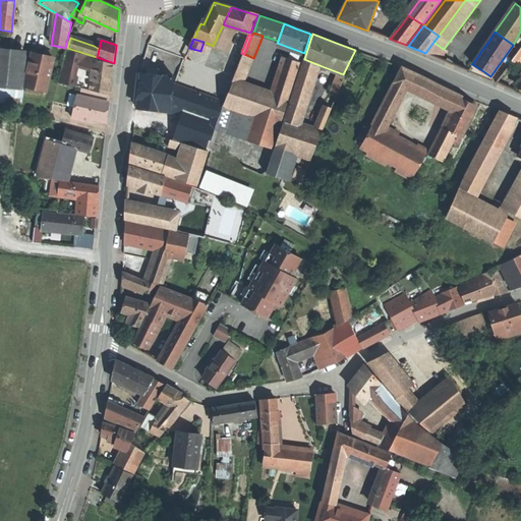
[(433,42),(425,53),(437,57),(442,48),(433,42)]
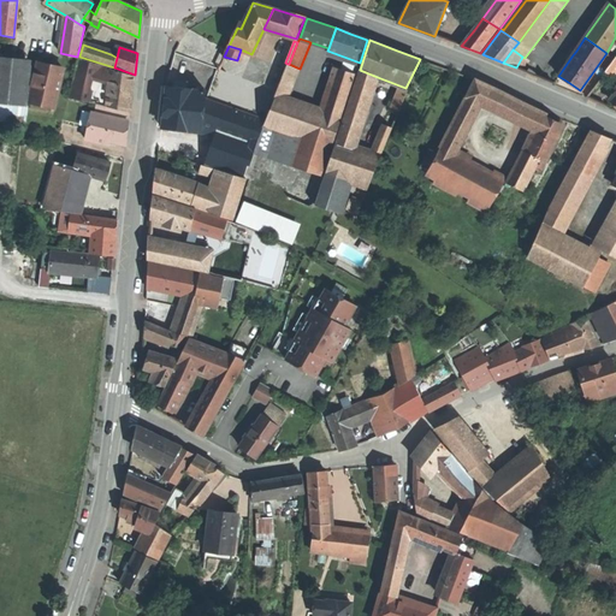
[(176,52),(166,82),(209,98),(209,96),(265,117),(276,89),(176,52)]
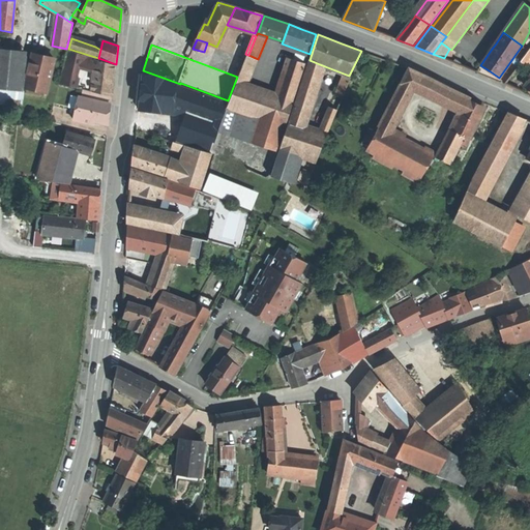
[(26,52),(0,49),(0,104),(21,106),(26,52)]
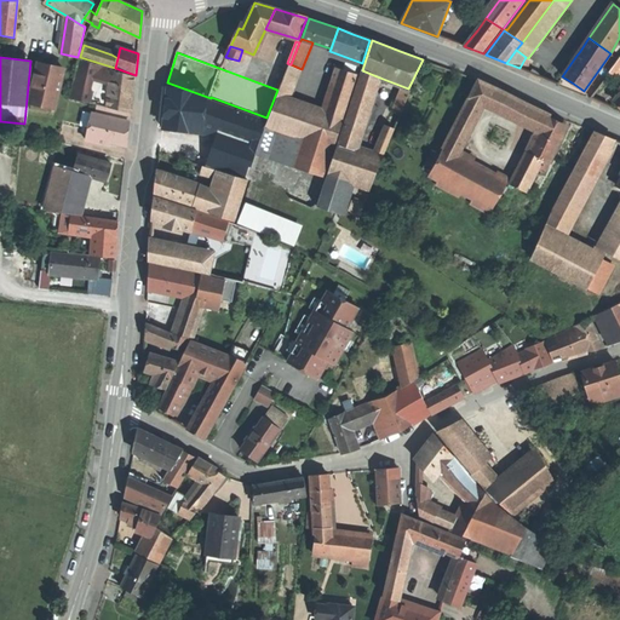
[(528,58),(526,57),(520,68),(528,72),(533,62),(528,58)]
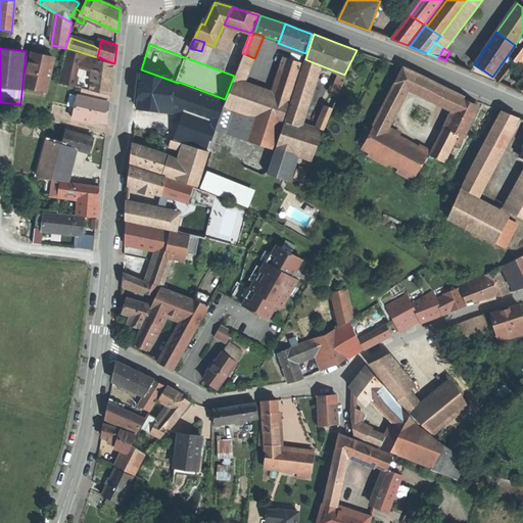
[(522,61),(522,48),(514,60),(519,65),(522,61)]
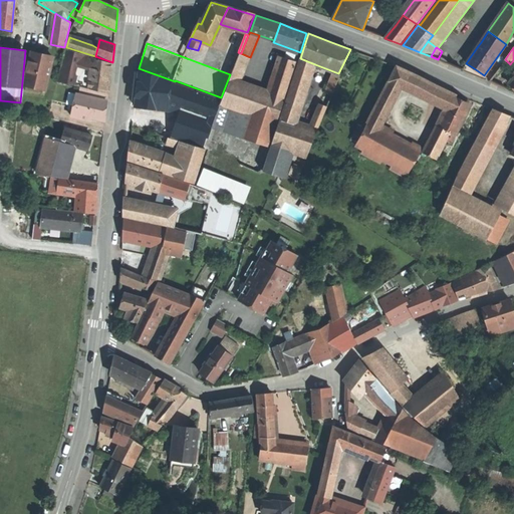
[(83,54),(66,48),(58,81),(75,85),(77,79),(80,65),(83,54)]
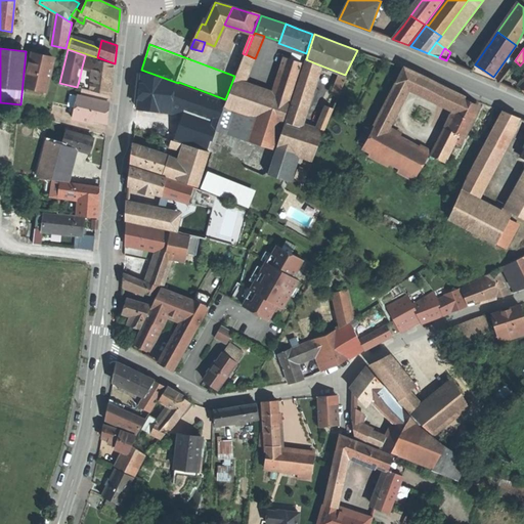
[(306,53),(298,50),(294,60),(287,58),(282,71),(299,76),(303,63),(306,53)]
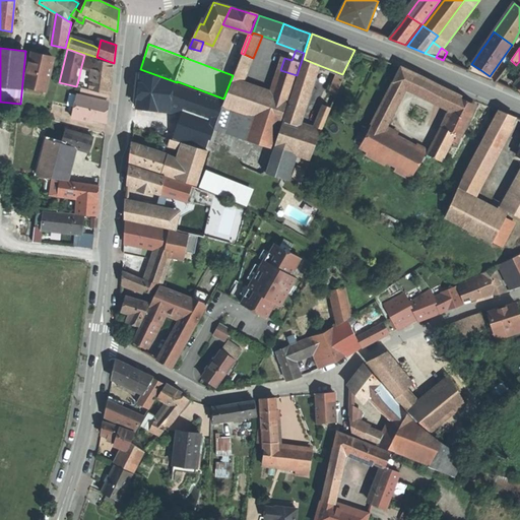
[(44,56),(31,54),(26,78),(38,80),(37,84),(48,86),(54,59),(44,56)]
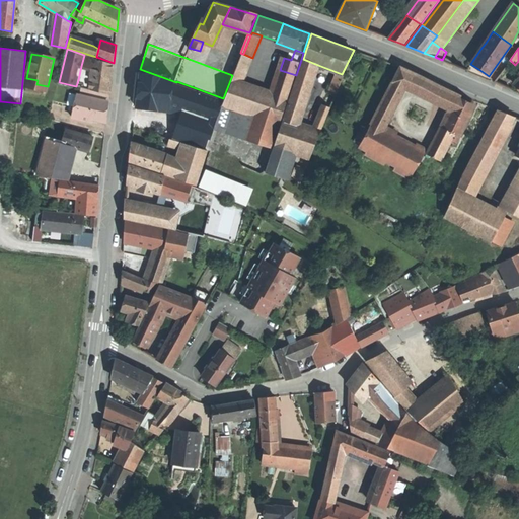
[(243,54),(242,54),(231,80),(232,80),(241,84),(243,79),(252,58),(243,54)]
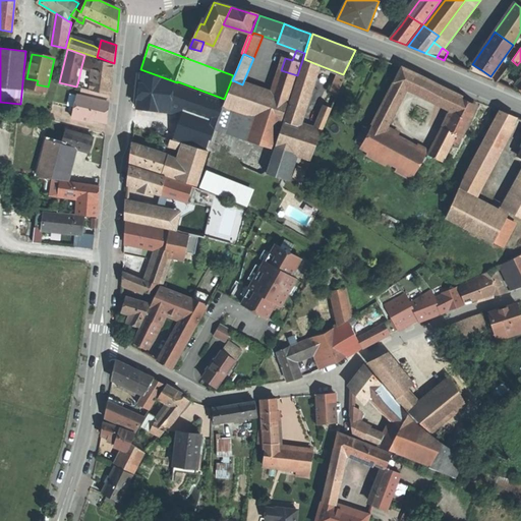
[(94,58),(84,55),(81,66),(93,69),(94,58)]
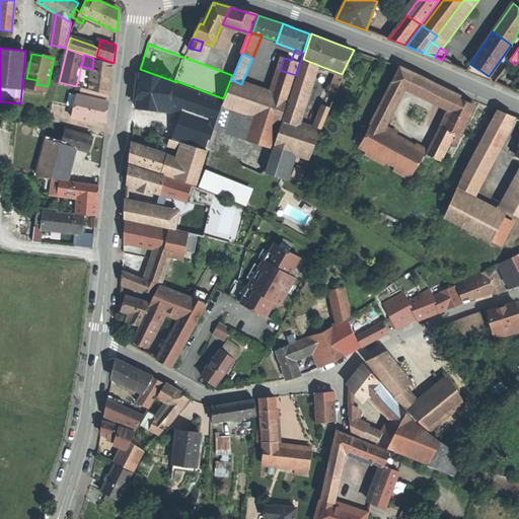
[(113,64),(93,58),(92,69),(90,80),(110,85),(112,75),(113,64)]
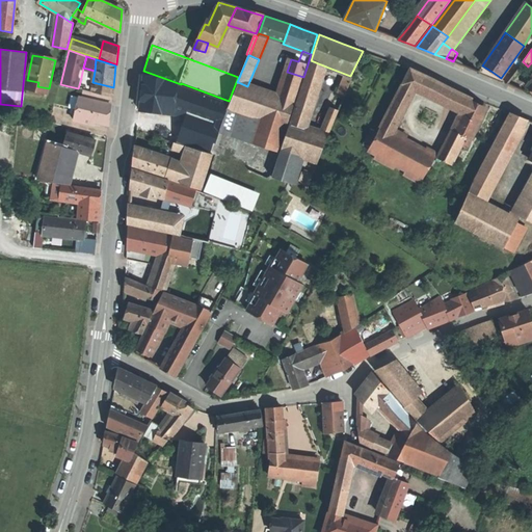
[(311,60),(304,77),(318,81),(323,65),(311,60)]
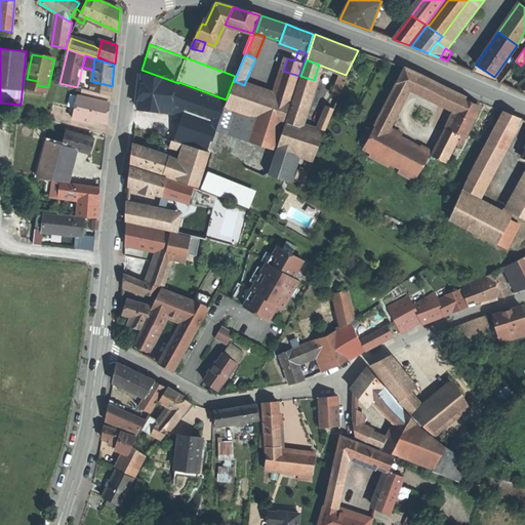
[(93,70),(82,67),(79,81),(91,84),(91,81),(93,70)]
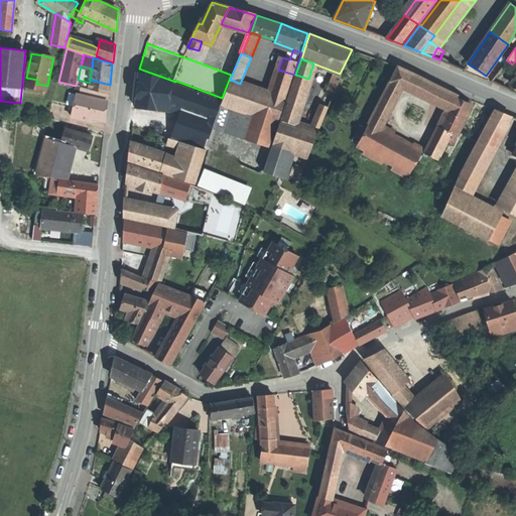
[(429,82),(398,66),(390,82),(402,88),(448,109),(455,97),(456,94),(429,82)]
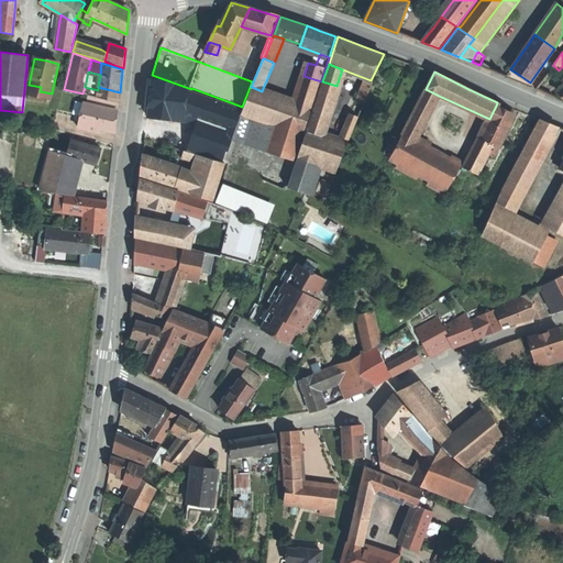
[(179,86),(152,76),(150,98),(147,118),(177,122),(179,86)]
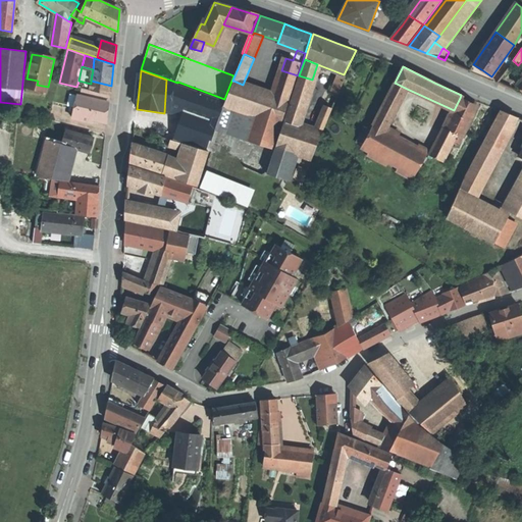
[(281,70),(278,80),(295,85),(298,75),(281,70)]
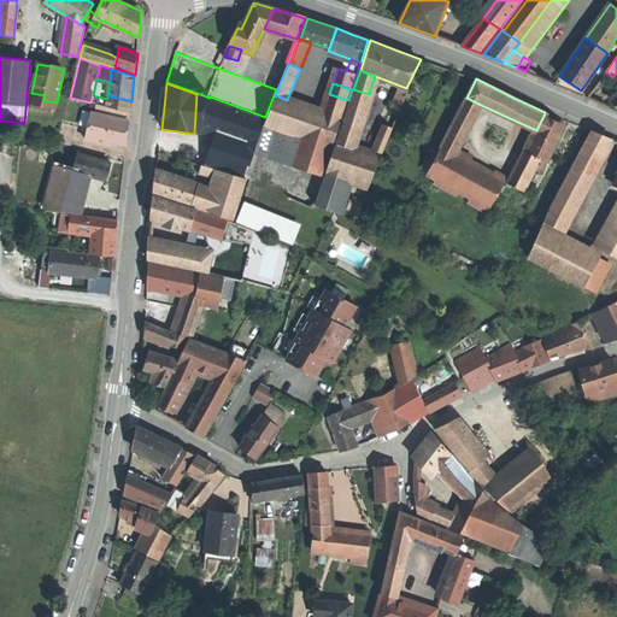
[(369,94),(353,89),(336,142),(352,147),(369,94)]
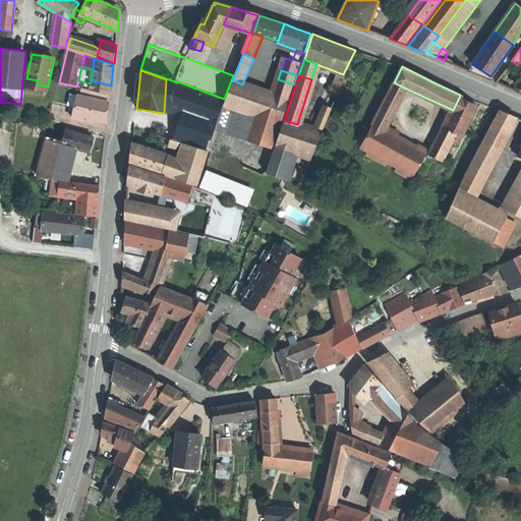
[(26,78),(25,84),(47,91),(48,87),(37,84),(38,80),(26,78)]
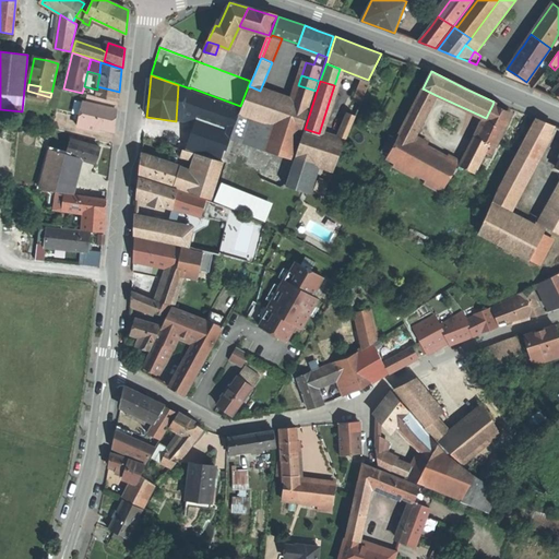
[(185,87),(178,85),(176,121),(176,122),(182,123),(182,114),(185,88),(185,87)]
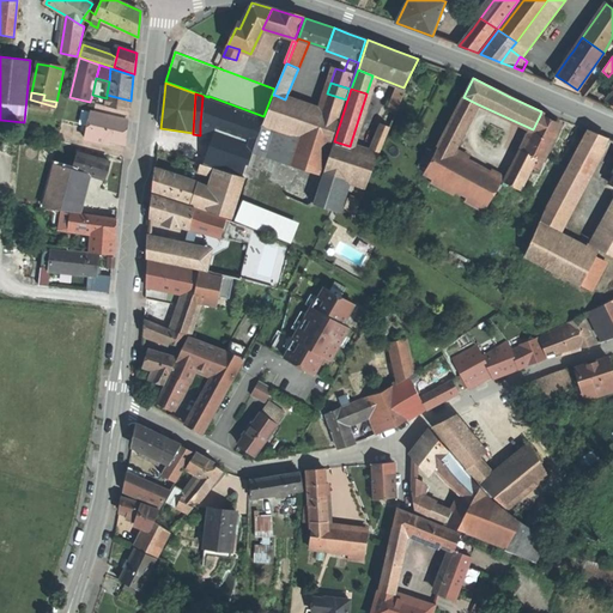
[(346,99),(327,93),(321,113),(340,119),(346,99)]
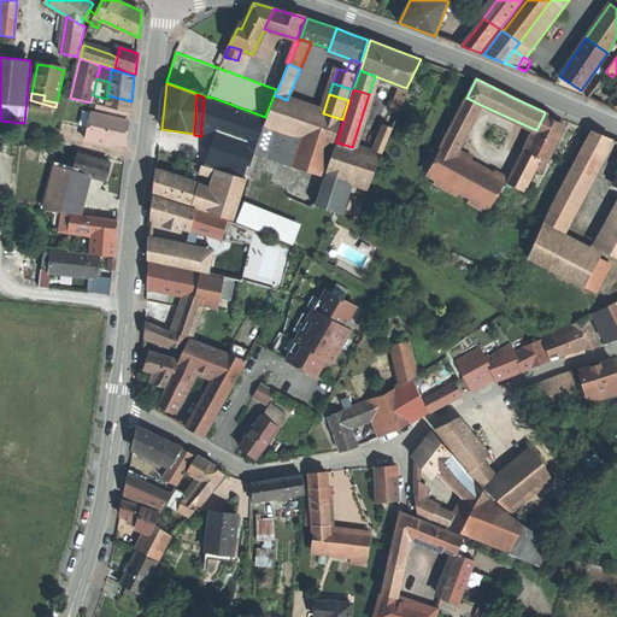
[(131,101),(107,95),(107,99),(106,106),(130,112),(131,101)]
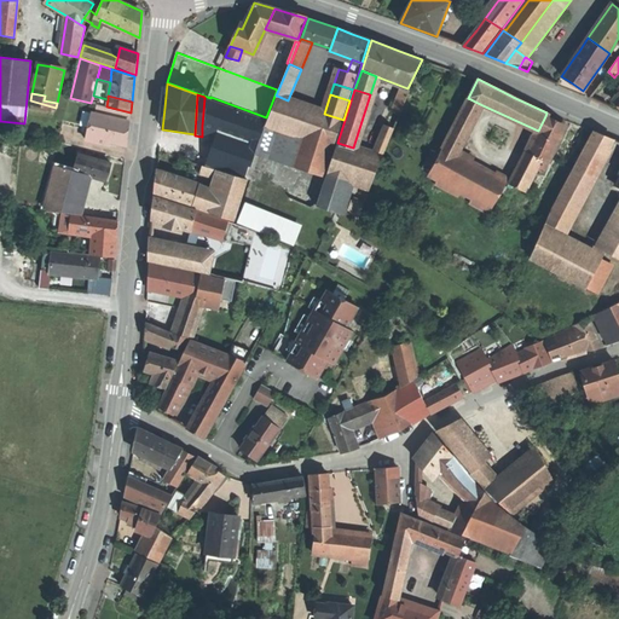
[(288,100),(277,96),(266,125),(291,134),(282,163),(324,177),(334,149),(343,120),(324,114),(288,100)]
